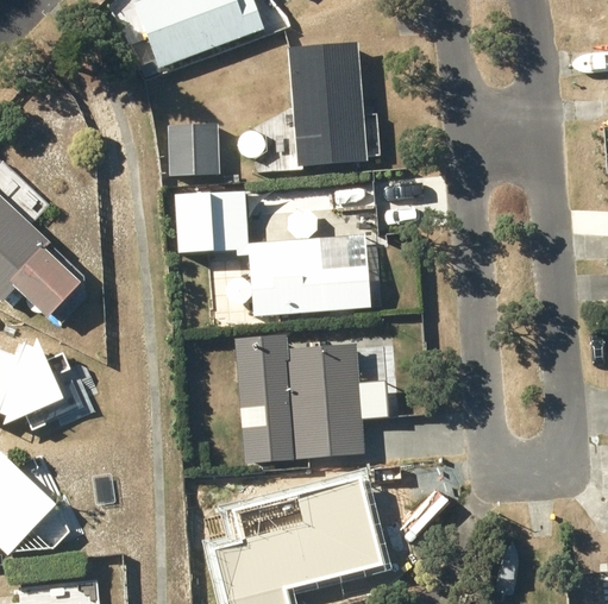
[(265,26),(255,0),(143,0),(136,2),(160,67),(265,26)]
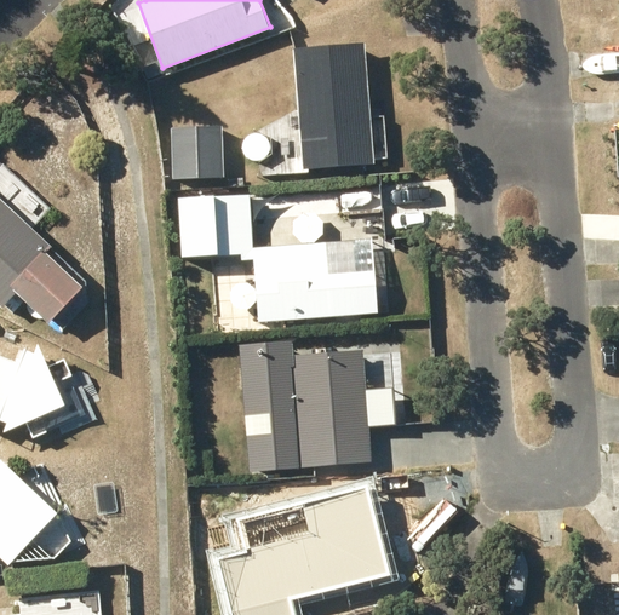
[(366,42),(293,47),(303,168),(374,162),(366,42)]
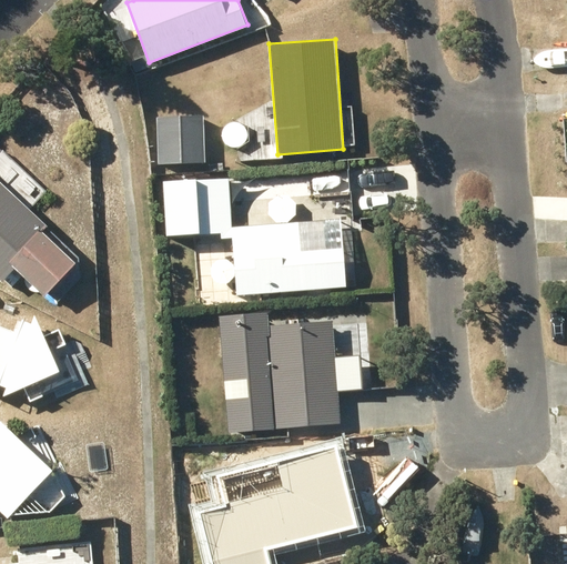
[(203,116),(158,118),(160,164),(205,163),(203,116)]
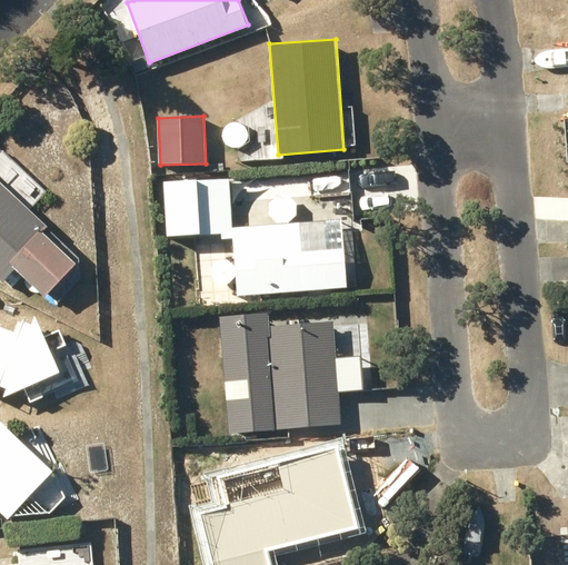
[(197,177),(162,180),(167,235),(200,233),(200,235),(221,234),(222,240),(233,239),(239,297),(335,289),(330,221),(232,229),(228,178),(197,180),(197,177)]
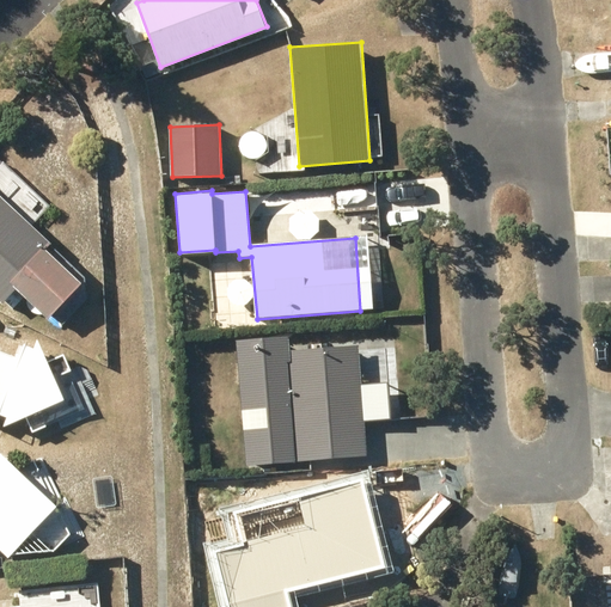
[(0,195),(0,300),(2,302),(16,288),(49,319),(81,282),(46,250),(52,243),(0,195)]
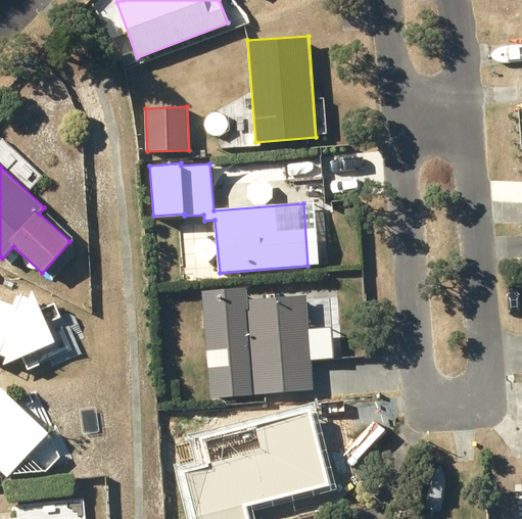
[(305,295),(246,301),(255,395),(315,389),(305,295)]
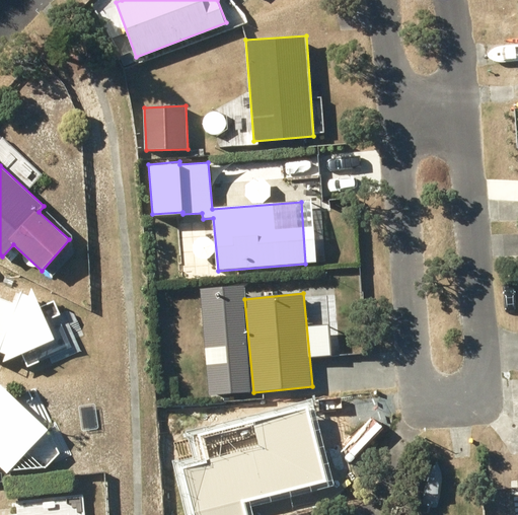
[(0,350),(17,305),(0,299),(0,350)]
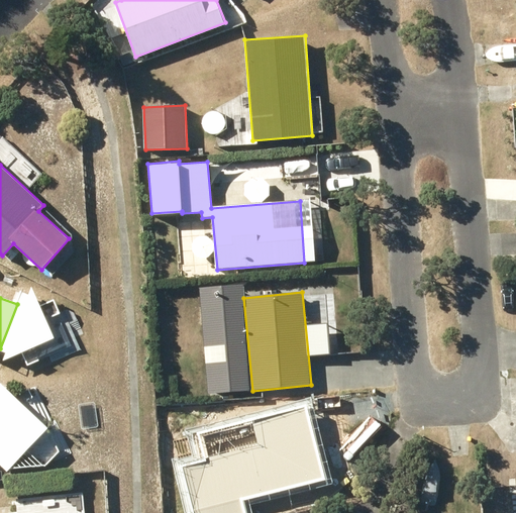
[(0,463),(8,471),(48,426),(0,382),(0,463)]
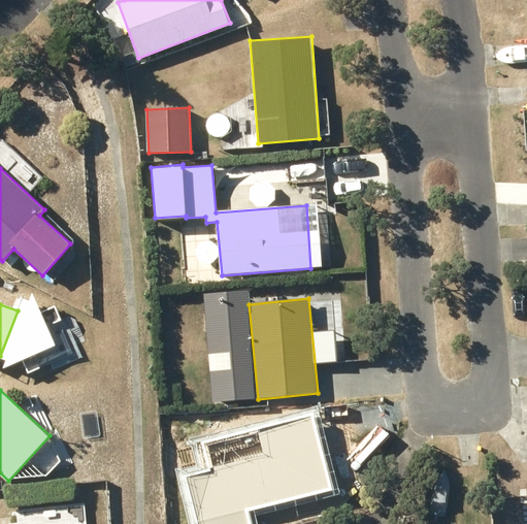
[(266,438),(235,447),(255,523),(278,523),(348,506),(323,407),(262,423),(266,438)]
